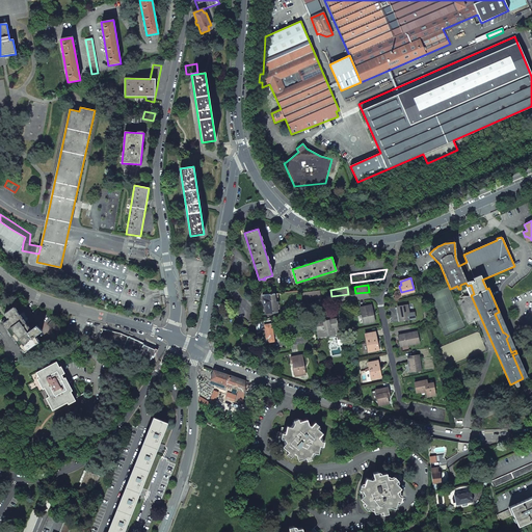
[(302,296),(303,299),(321,297),(320,291),(302,293),(302,296)]
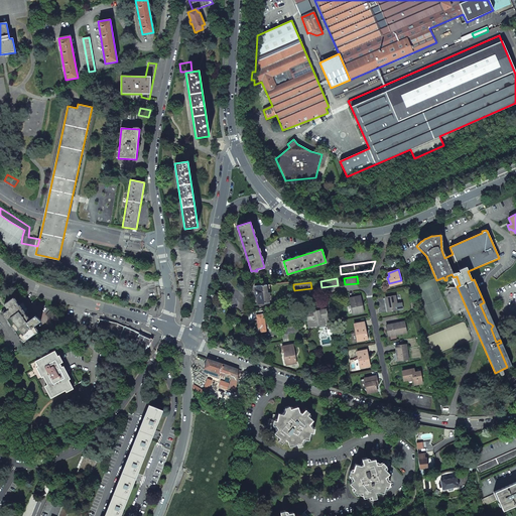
[(255,286),(257,304),(269,302),(268,299),(271,299),(271,296),(269,296),(269,293),(267,293),(266,285),(255,286)]
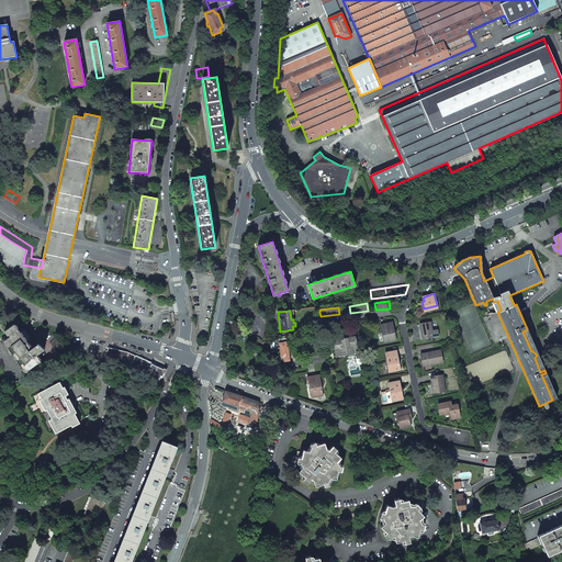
[(380,325),(384,343),(395,339),(392,323),(380,325)]
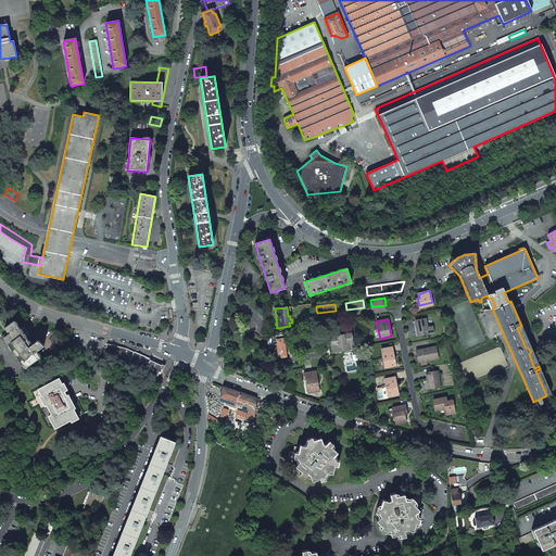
[(415,320),(418,336),(428,333),(426,319),(415,320)]
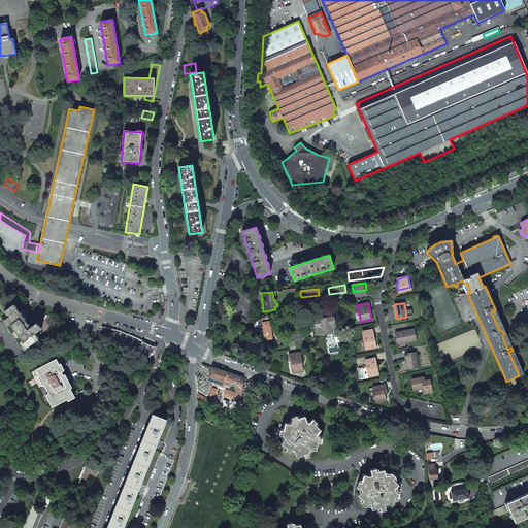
[(9,316),(3,320),(8,327),(25,350),(39,339),(35,333),(41,328),(36,323),(30,327),(13,304),(4,310),(7,316),(8,315),(9,316)]
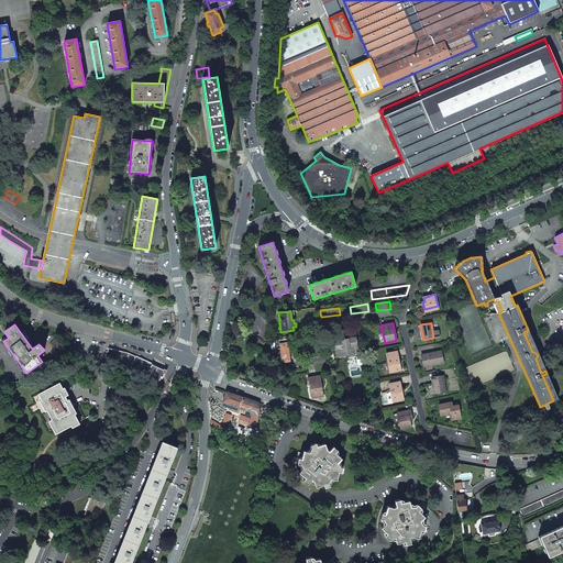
[(56,338),(50,344),(53,346),(61,356),(67,352),(59,341),(56,338)]
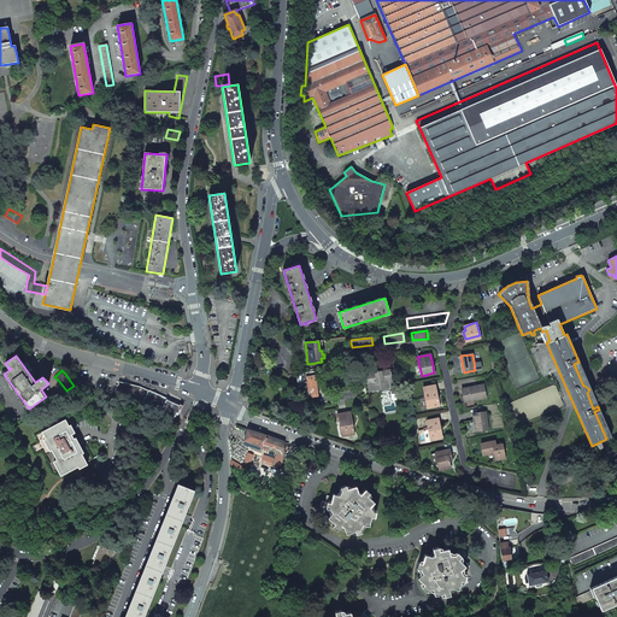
[(309,372),(303,374),(304,378),(304,382),(307,382),(309,393),(310,398),(318,397),(317,391),(319,389),(318,387),(317,387),(315,371),(313,372),(313,370),(309,370),(309,372)]
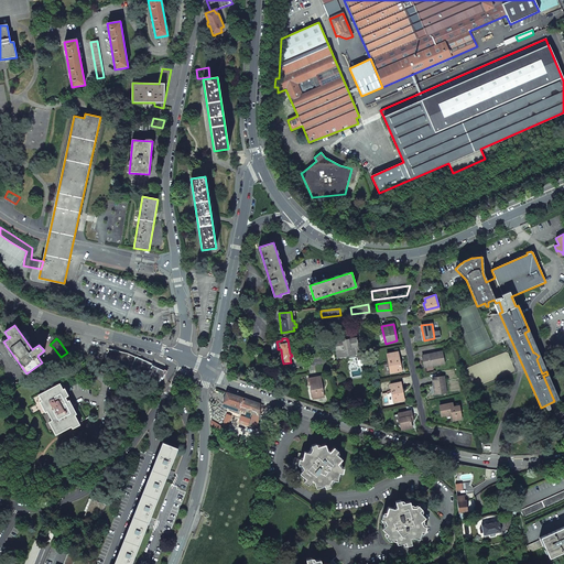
[(336,350),(337,357),(347,356),(348,359),(357,357),(356,354),(362,353),(360,344),(357,344),(356,338),(335,342),(336,350)]
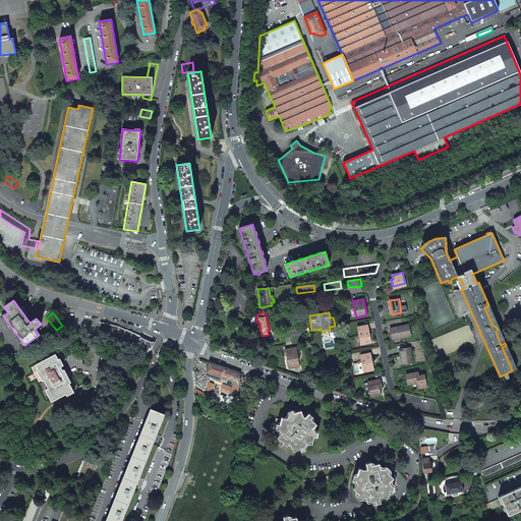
[(101,323),(97,330),(135,347),(134,349),(140,352),(139,353),(146,356),(149,349),(151,350),(154,343),(118,327),(101,323)]
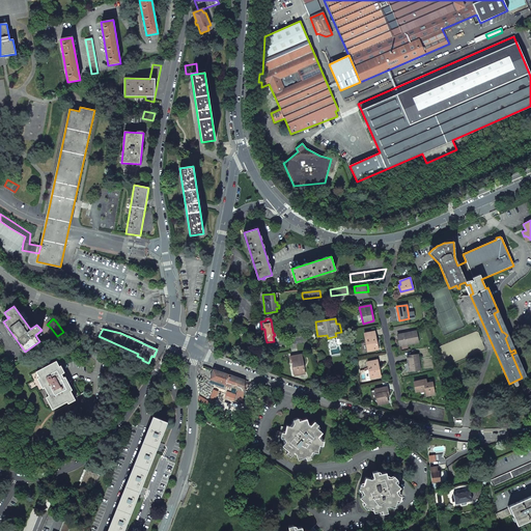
[(397,335),(399,346),(418,342),(416,331),(397,335)]
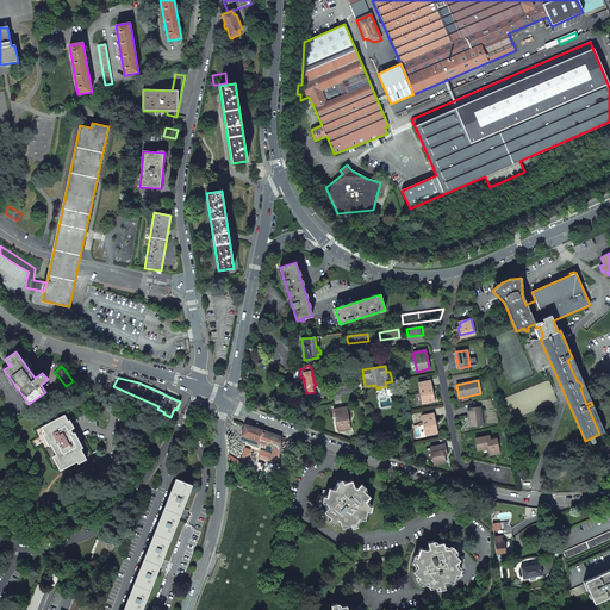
[(418,383),(422,404),(434,402),(430,381),(418,383)]
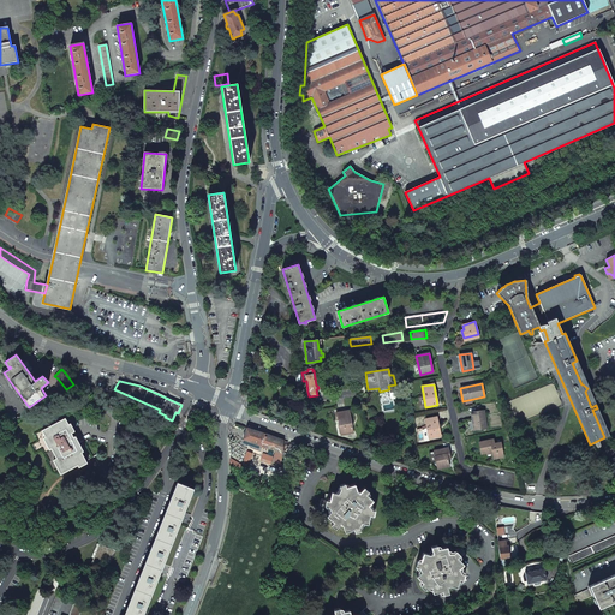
[(339,419),(341,435),(353,433),(348,411),(335,413),(336,419),(339,419)]
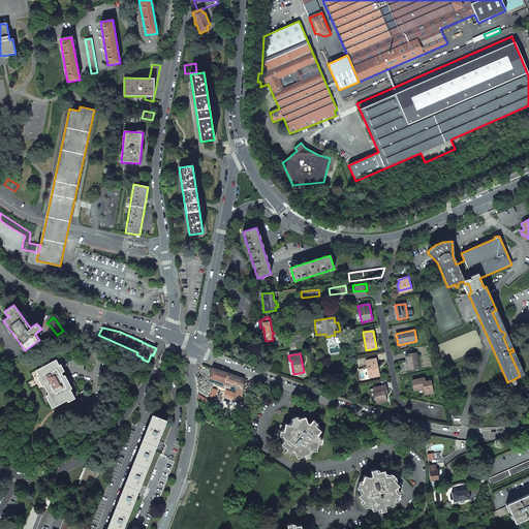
[(405,354),(407,370),(418,369),(416,353),(405,354)]
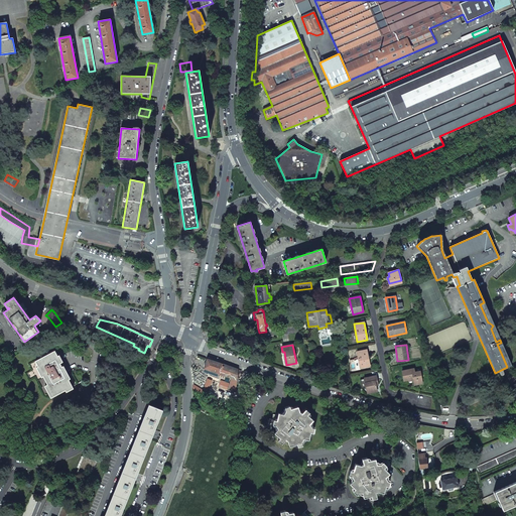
[(357,352),(360,368),(370,366),(366,350),(357,352)]
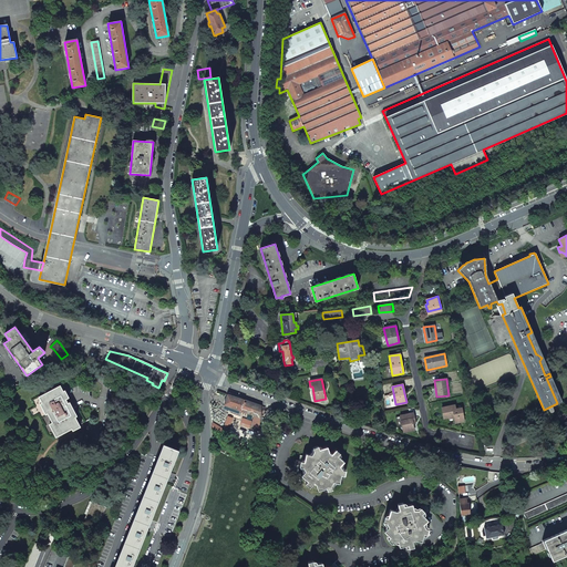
[(51,423),(58,436),(80,425),(85,422),(75,404),(68,401),(66,399),(68,399),(60,385),(39,397),(52,422),(51,423)]
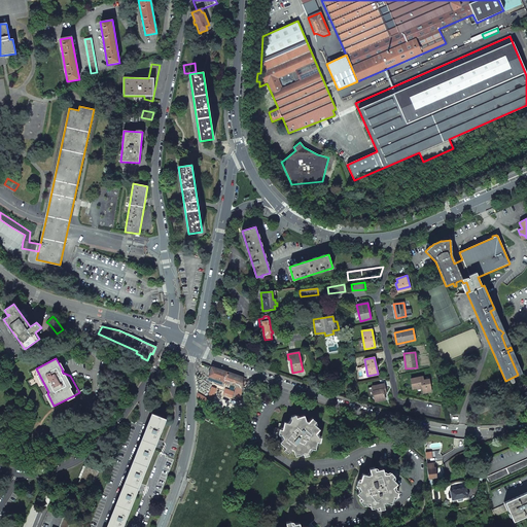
[(212,367),(211,366),(208,377),(237,386),(234,399),(241,401),(243,378),(212,367)]
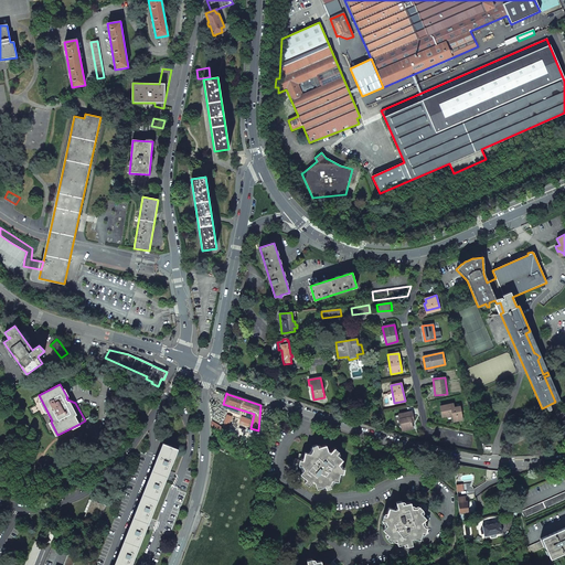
[(452,415),(454,422),(462,419),(459,406),(454,408),(452,404),(439,406),(443,417),(452,415)]
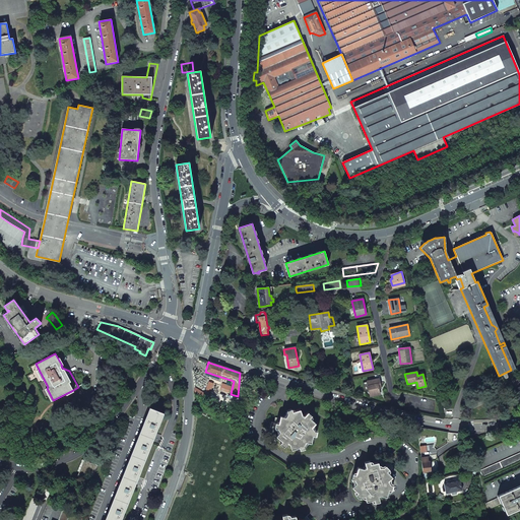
[(369,392),(370,396),(380,394),(378,384),(380,384),(379,379),(367,381),(367,382),(369,392)]
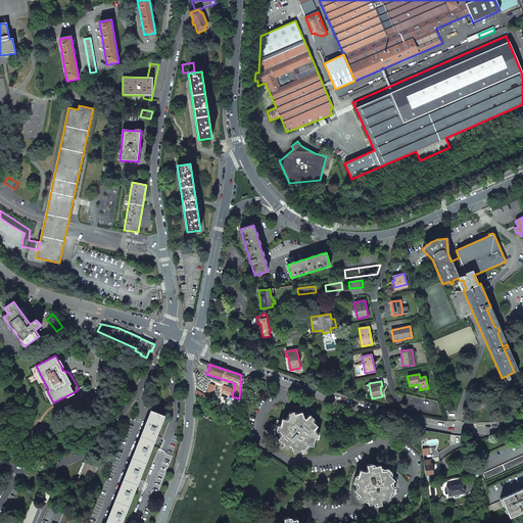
[(205,395),(195,389),(196,395),(207,402),(215,386),(209,384),(205,395)]
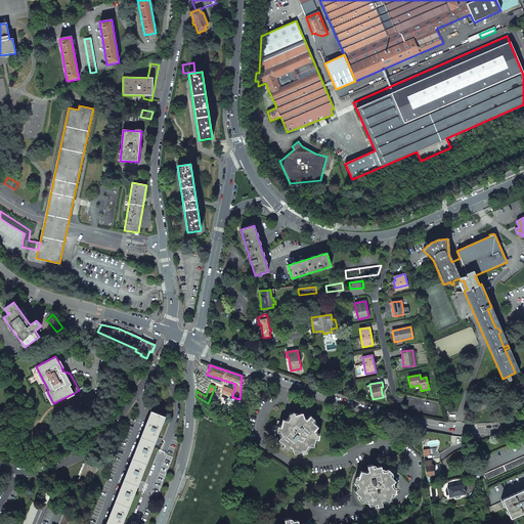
[(232,391),(224,388),(222,394),(230,396),(232,391)]
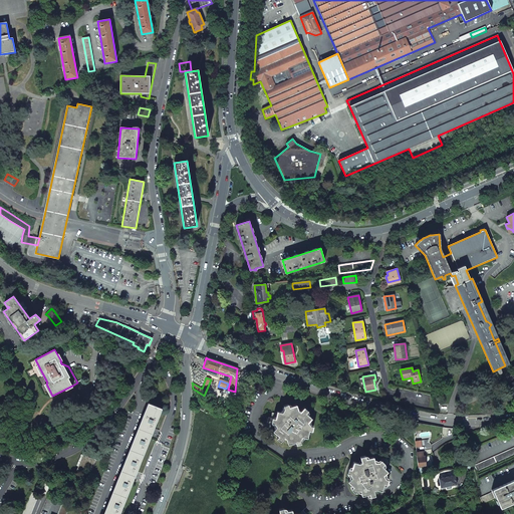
[(203,402),(199,409),(204,412),(208,404),(203,402)]
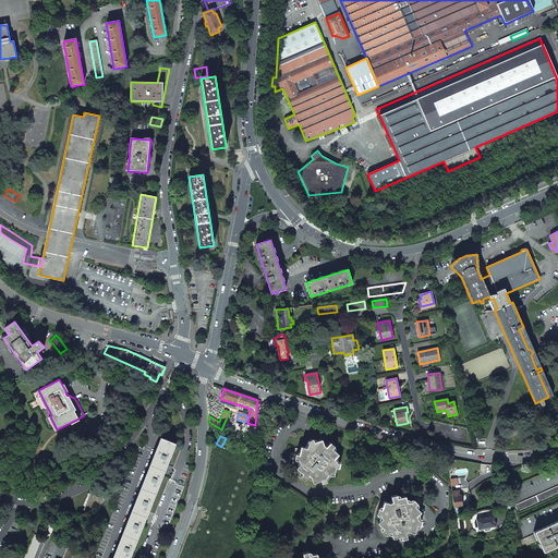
[(162,438),(114,557),(130,557),(176,444),(162,438)]
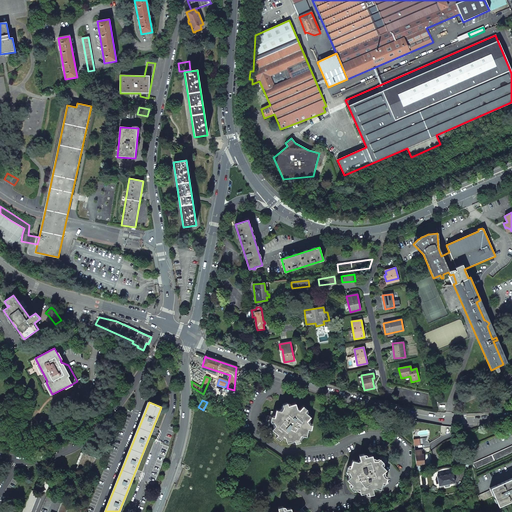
[(271,411),(270,416),(267,416),(266,421),(274,422),(276,425),(272,430),(278,435),(276,437),(279,440),(283,436),(286,438),(287,443),(295,441),(296,444),(300,442),(299,439),(301,436),(307,437),(308,429),(311,430),(312,425),(309,424),(307,421),(311,417),(305,412),(307,409),(303,406),(301,408),(297,409),(295,403),(288,406),(287,403),(282,404),(283,407),(282,411),(276,410),(276,412),(271,411)]
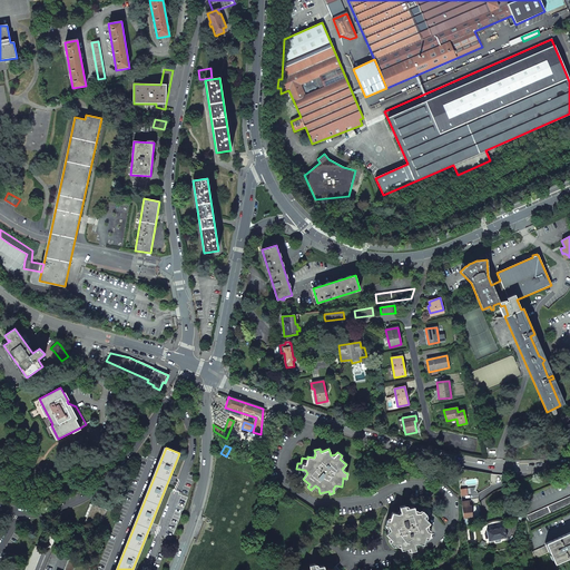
[(569,495),(527,517),(529,523),(569,504),(569,495)]
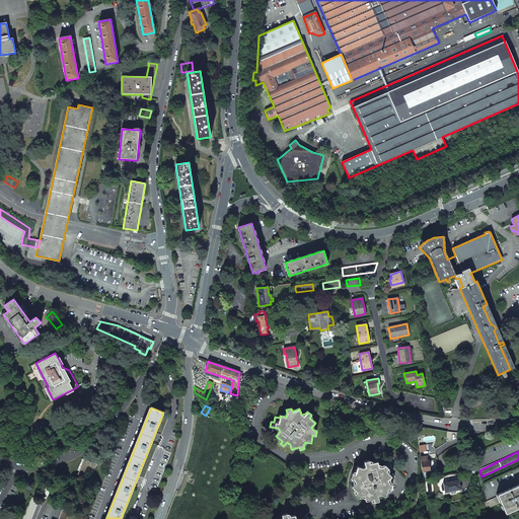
[(85,459),(78,474),(85,477),(86,474),(89,475),(90,473),(93,474),(97,464),(85,459)]
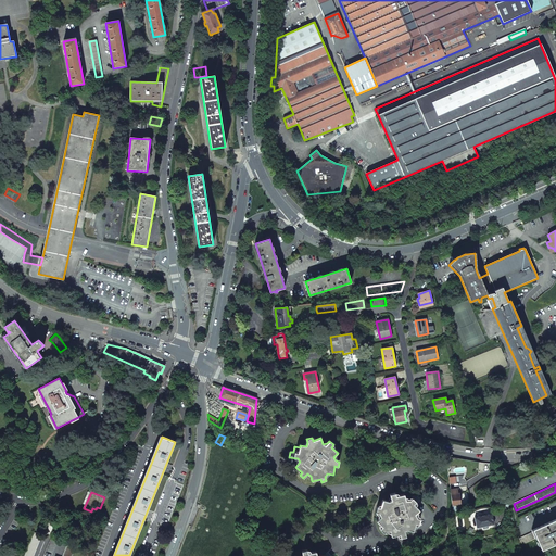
[(379,513),(381,517),(376,520),(382,527),(380,529),(383,533),(386,531),(390,531),(392,536),(400,534),(401,538),(406,536),(405,533),(407,530),(413,531),(416,523),(419,525),(420,519),(417,518),(415,515),(419,510),(414,504),(419,498),(415,494),(409,501),(405,500),(404,494),(395,496),(394,493),(390,494),(390,497),(388,501),(382,500),(380,507),(377,506),(376,512),(379,513)]
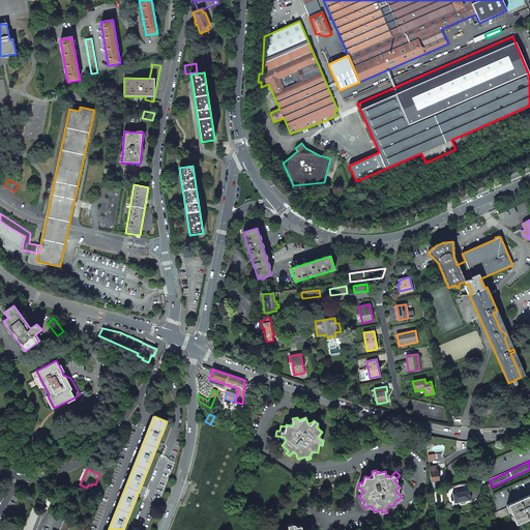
[(452,497),(450,497),(451,501),(453,500),(454,503),(461,502),(465,501),(471,500),(469,490),(452,493),(452,497)]
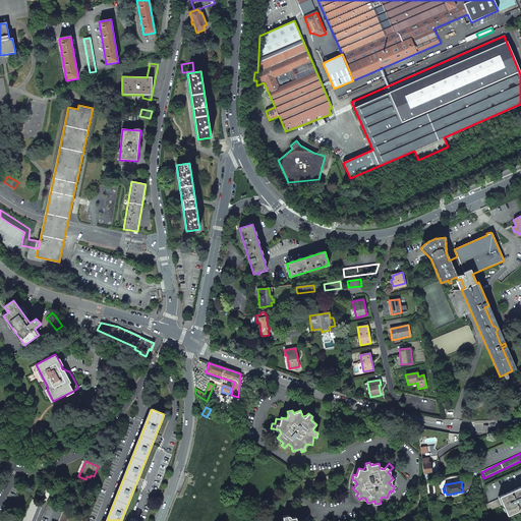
[(520,486),(499,497),(500,499),(503,505),(508,516),(520,509),(520,486)]
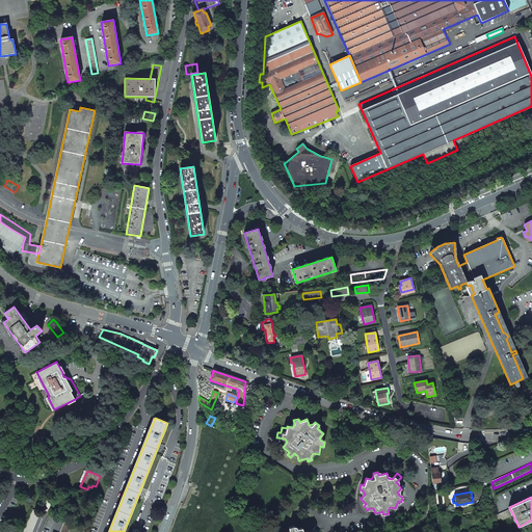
[(32,509),(23,531),(31,531),(40,512),(32,509)]
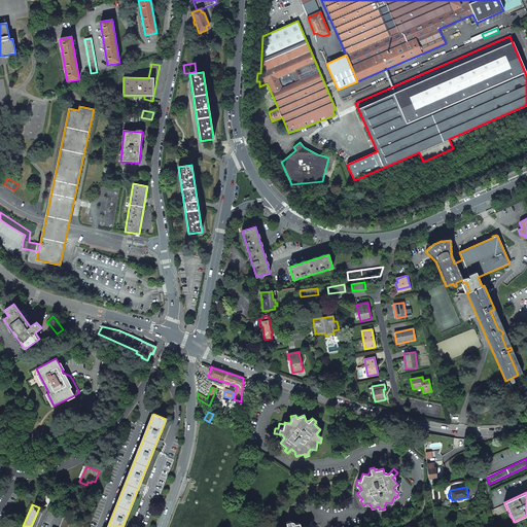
[(505,504),(492,511),(495,517),(508,511),(505,504)]
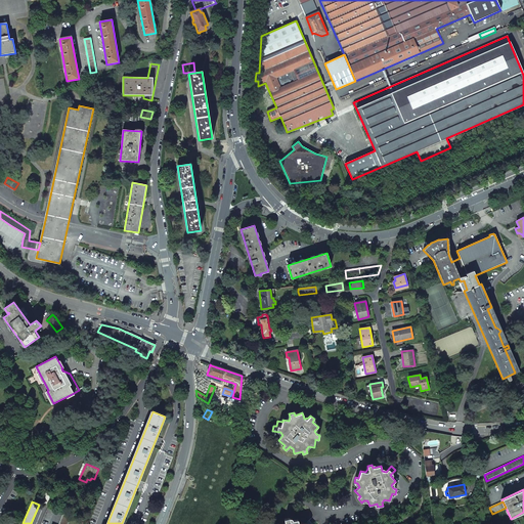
[(47,508),(40,523),(48,523),(54,511),(47,508)]
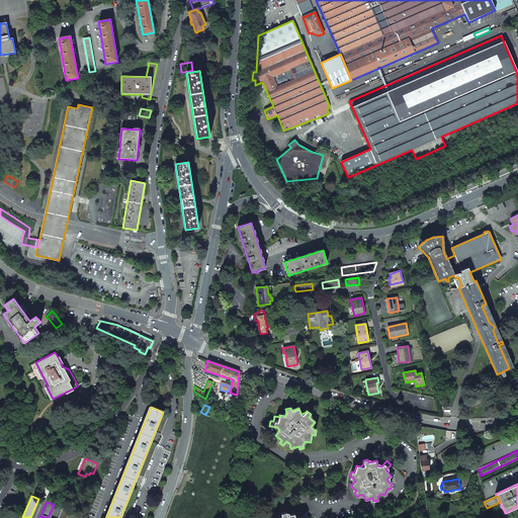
[(63,508),(58,517),(67,517),(70,511),(63,508)]
